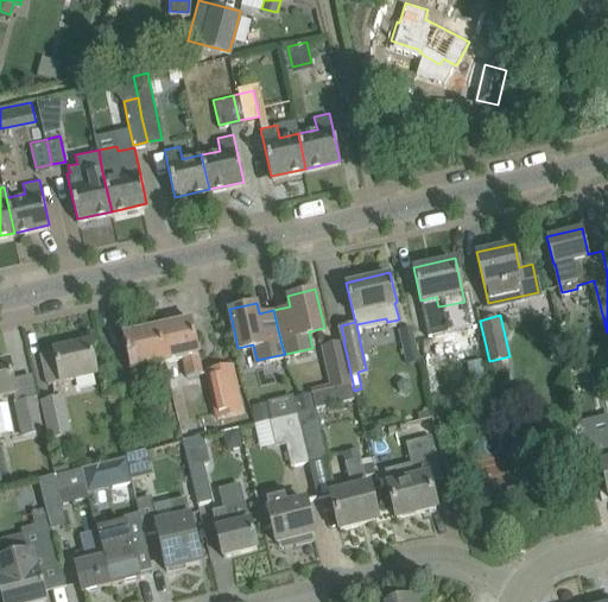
[(202,369),(198,352),(200,352),(191,317),(158,324),(165,359),(183,355),(187,373),(202,369)]
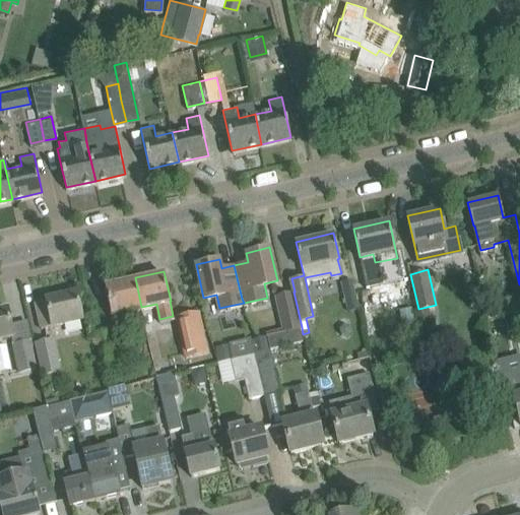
[(128,326),(125,311),(141,307),(135,277),(106,284),(112,314),(113,314),(116,329),(128,326)]
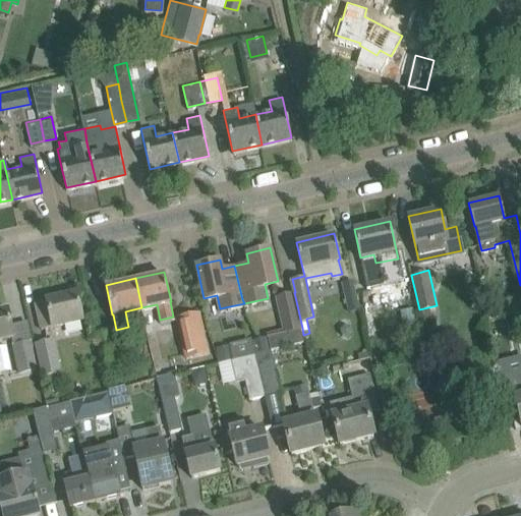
[(353,324),(362,322),(351,279),(342,281),(353,324)]
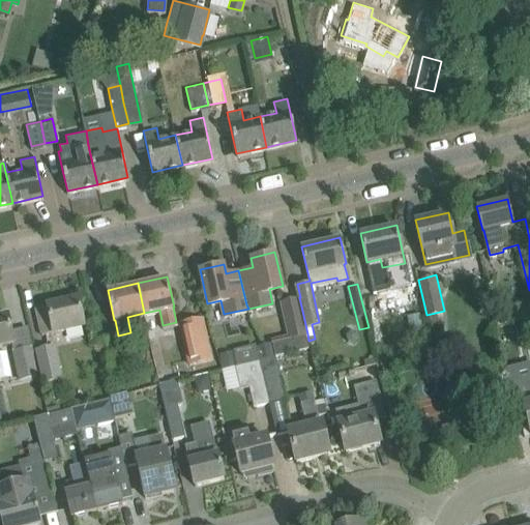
[(41,332),(84,323),(78,296),(35,305),(41,332)]
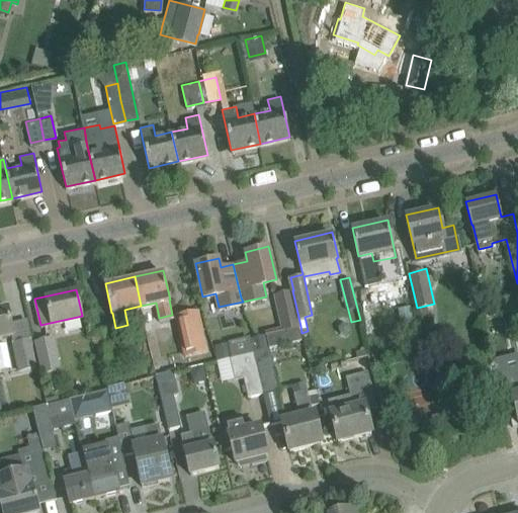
[(283,330),(300,326),(292,290),(275,294),(283,330)]
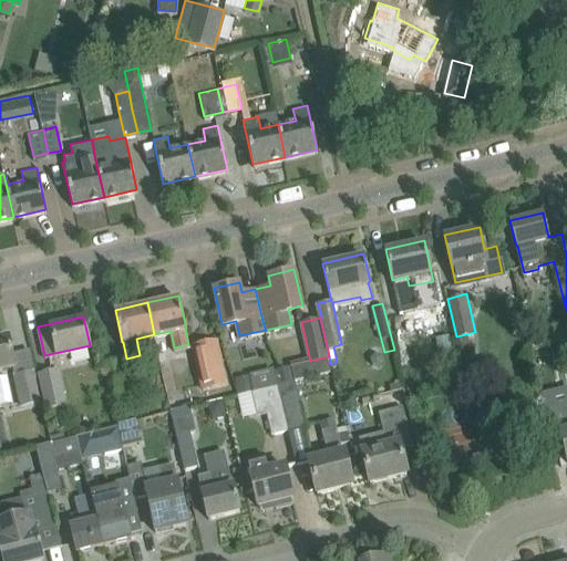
[(0,366),(14,364),(8,332),(0,333),(0,366)]
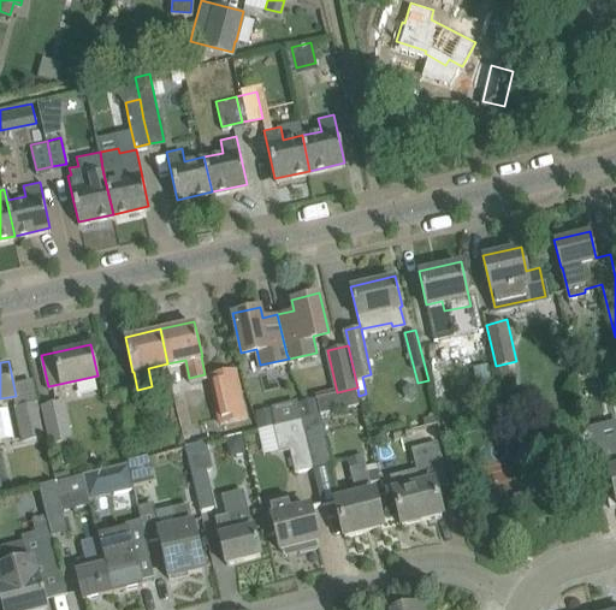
[(474,363),(480,391),(495,389),(489,361),(474,363)]
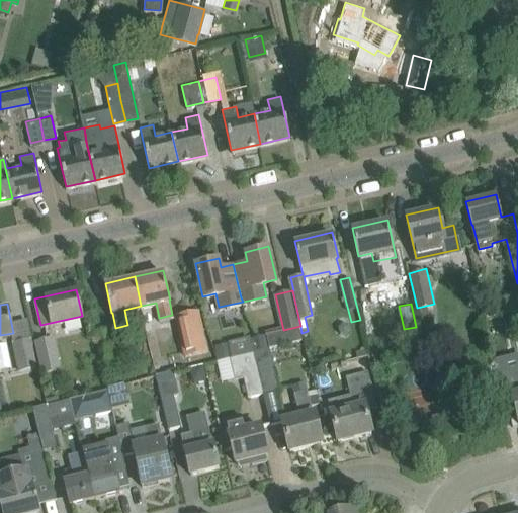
[(184,353),(206,348),(205,344),(197,309),(176,314),(184,353)]
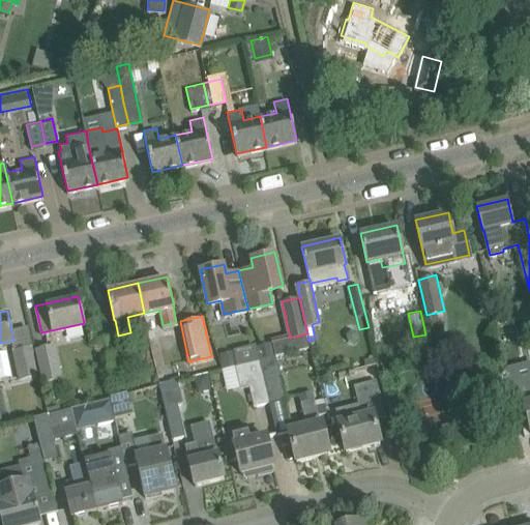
[(354,341),(358,337),(357,330),(351,329),(347,333),(348,339),(354,341)]
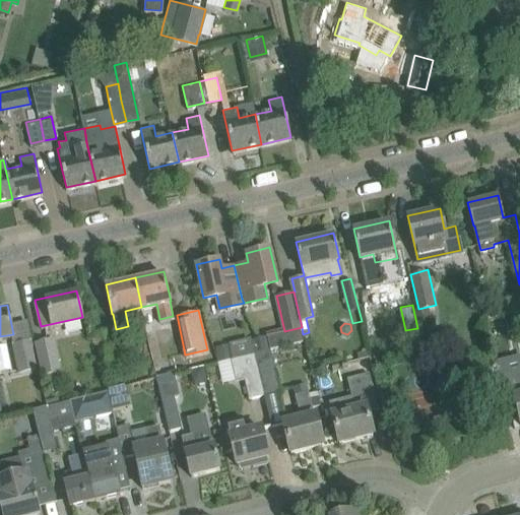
[(43,374),(60,370),(53,337),(36,341),(43,374)]
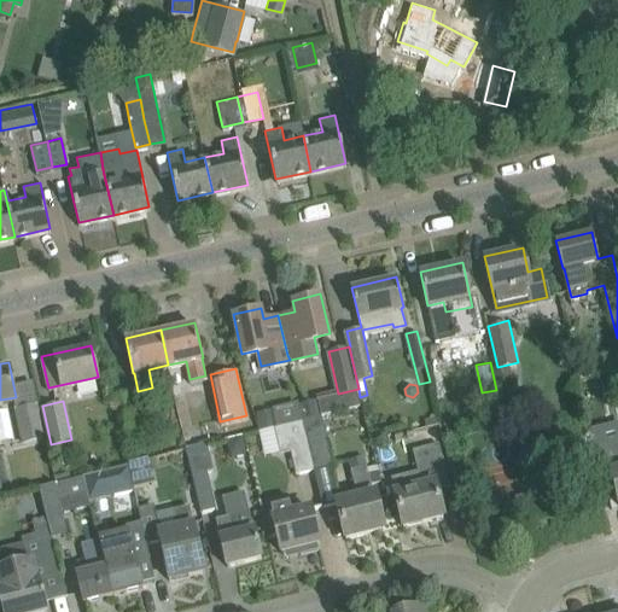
[(23,442),(44,438),(36,403),(16,407),(23,442)]
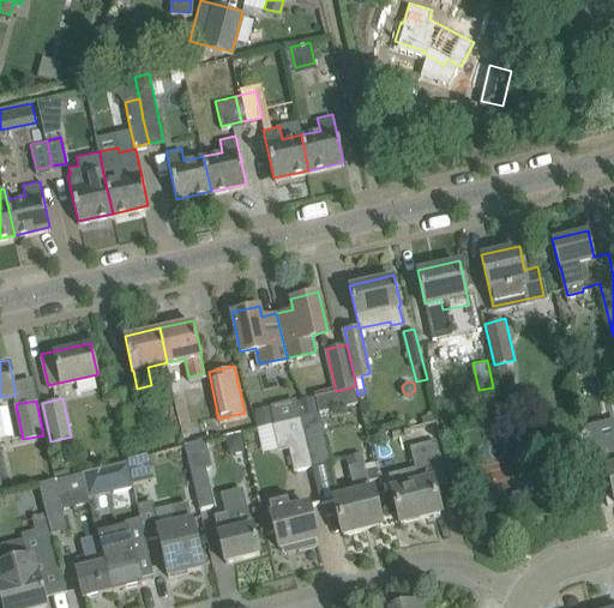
[(313,464),(330,461),(318,409),(301,414),(301,415),(313,464)]
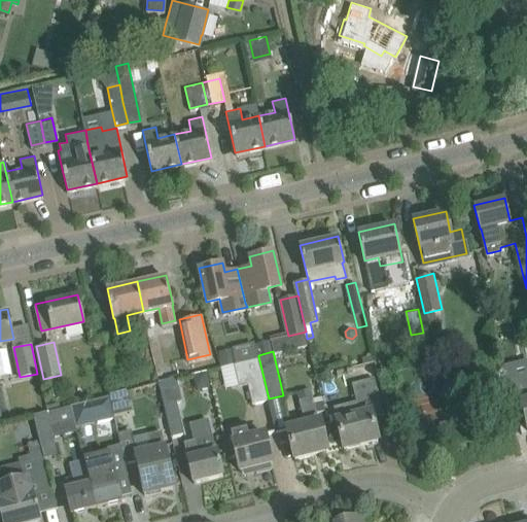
[(372,358),(370,353),(361,355),(362,361),(372,358)]
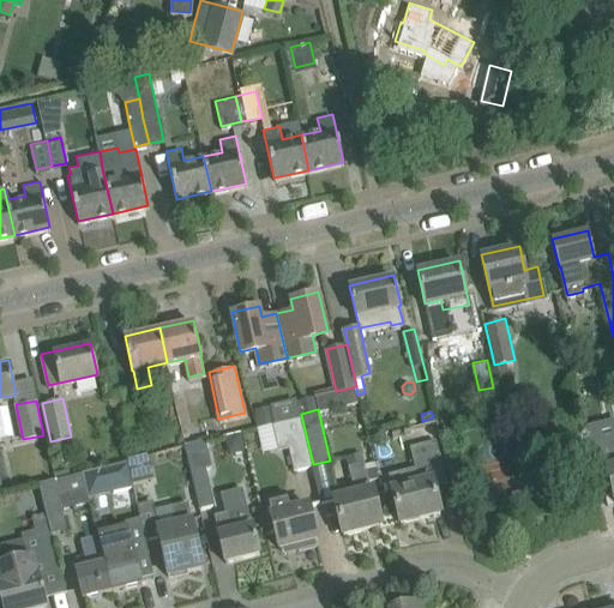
[(278,449),(289,446),(294,469),(313,464),(301,415),(271,422),(278,449)]
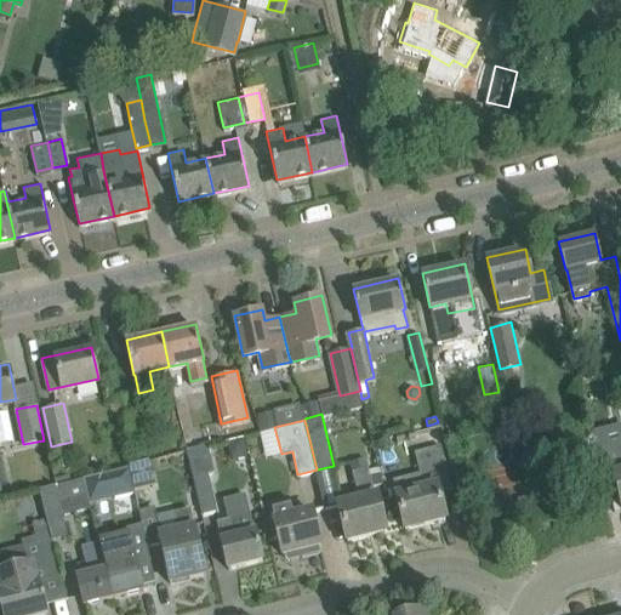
[(620,442),(608,445),(614,471),(613,471),(620,504),(620,442)]
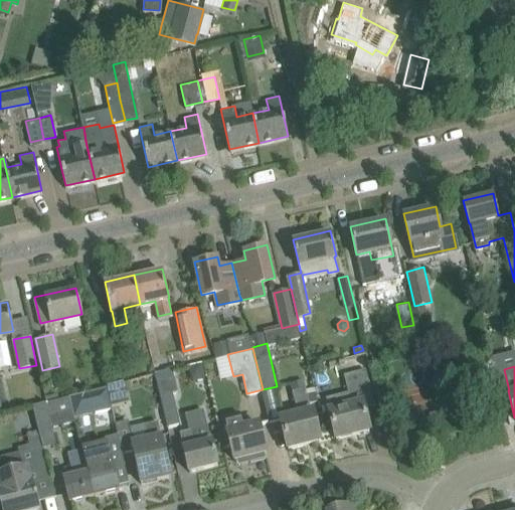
[(168,426),(180,422),(173,390),(177,389),(172,367),(155,371),(168,426)]
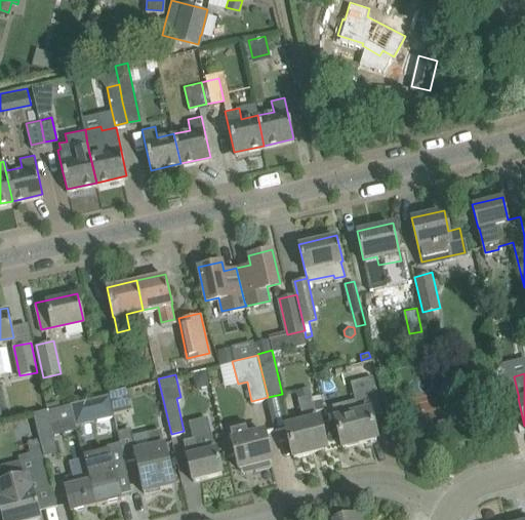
[(335,416),(337,425),(342,445),(376,436),(367,403),(379,400),(373,374),(350,381),(355,399),(332,405),(335,416)]
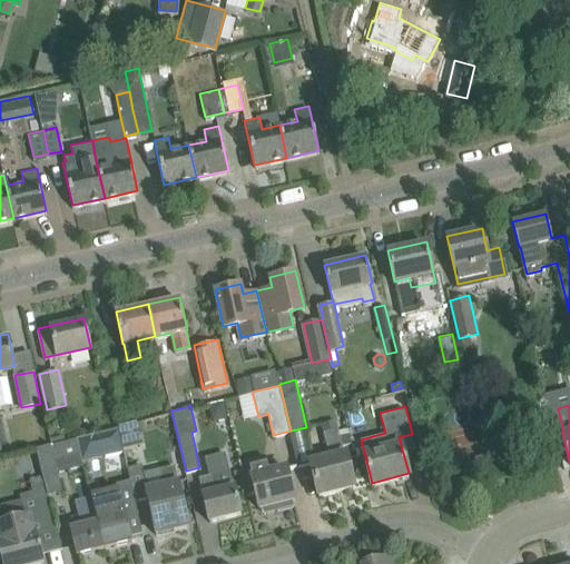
[(318,494),(353,485),(336,416),(321,419),(330,455),(311,461),(318,494)]
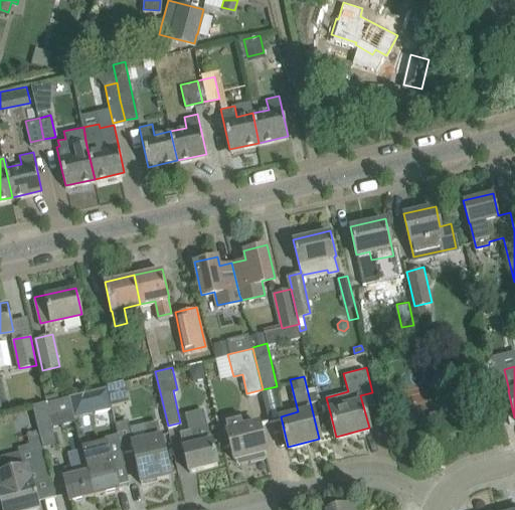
[(112,403),(129,399),(124,380),(108,384),(112,403)]
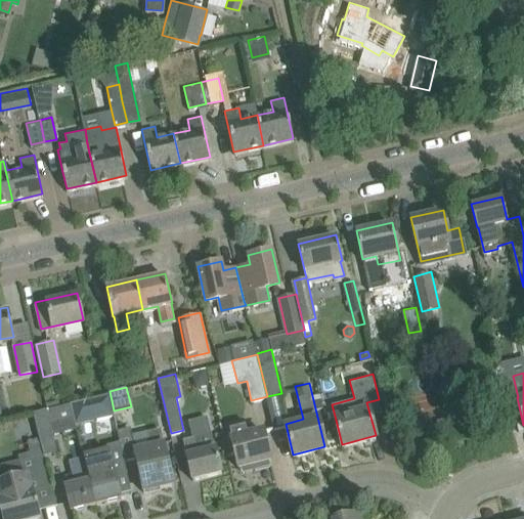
[(110,391),(92,396),(97,417),(114,413),(114,411),(110,391)]
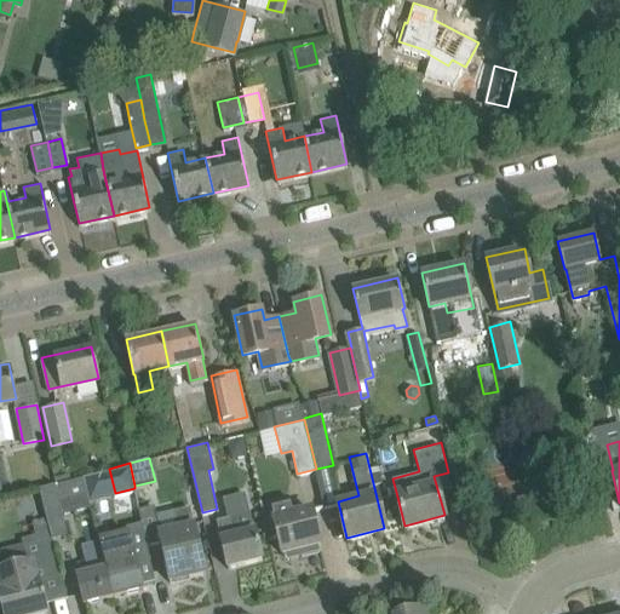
[(55,482),(39,487),(47,521),(52,537),(68,532),(62,512),(90,505),(89,500),(82,475),(70,478),(57,482),(55,482)]
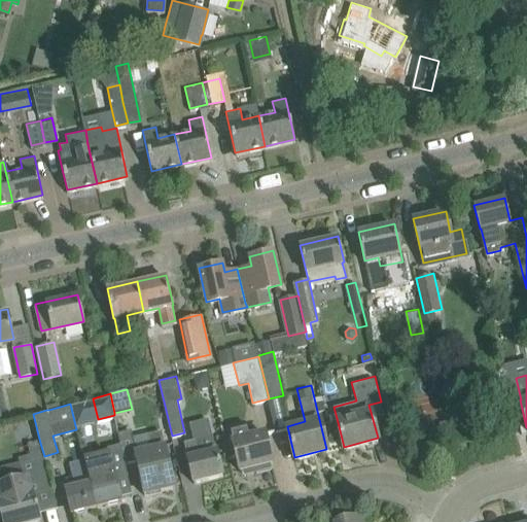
[(187,456),(188,460),(194,480),(222,473),(216,449),(208,417),(189,422),(194,438),(184,441),(188,456),(187,456)]
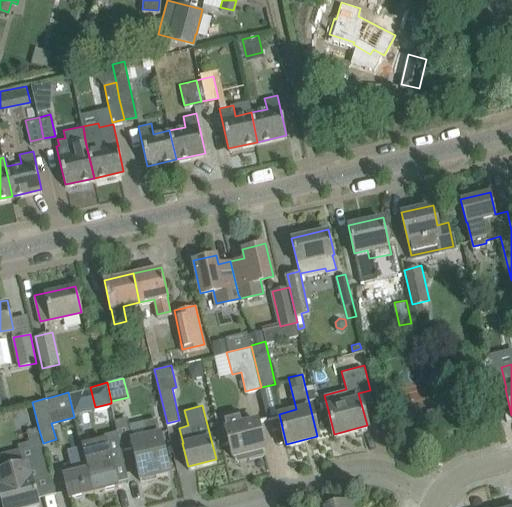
[(264,447),(256,418),(242,422),(238,408),(222,412),(226,427),(218,428),(222,443),(229,441),(233,455),(247,451),(248,456),(263,452),(262,447),(264,447)]
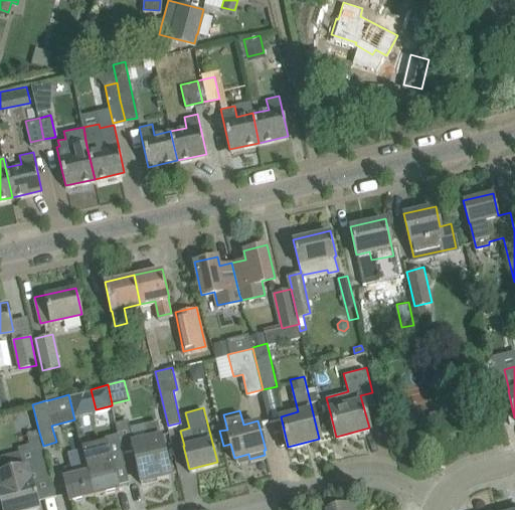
[(144,421),(148,438),(132,442),(141,481),(170,474),(157,418),(144,421)]
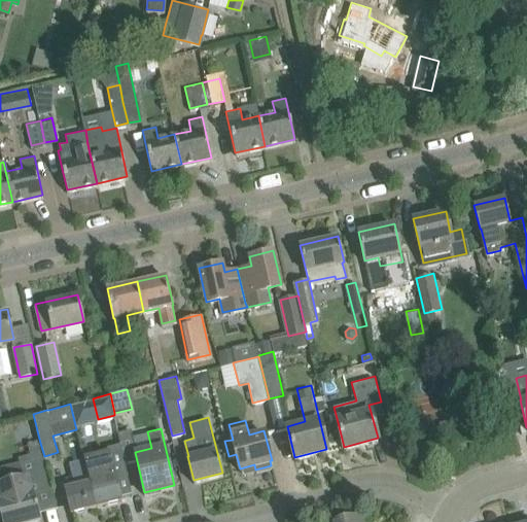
[(40,443),(28,447),(30,452),(32,459),(31,459),(39,490),(53,487),(44,456),(40,443)]
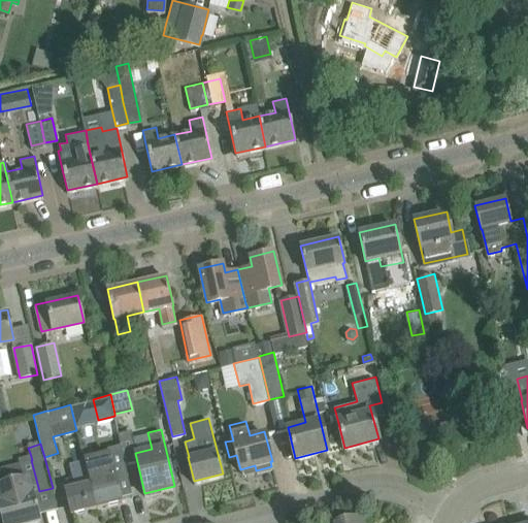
[(97,505),(121,499),(108,453),(86,458),(97,505)]
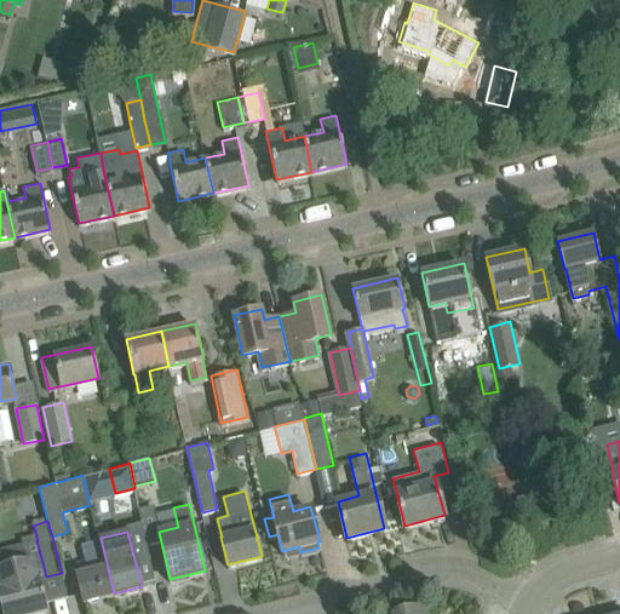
[(84,601),(114,594),(101,538),(81,543),(89,571),(76,574),(84,601)]
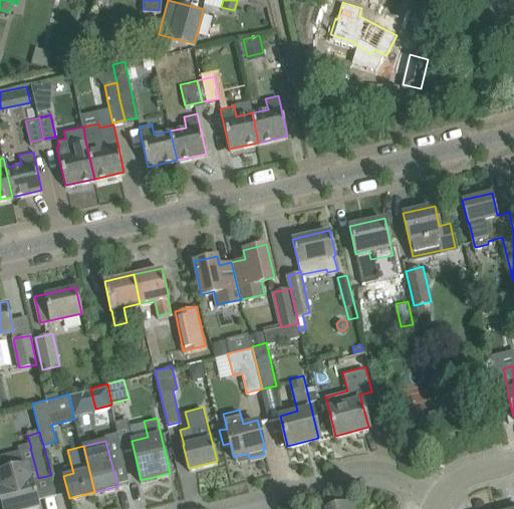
[(23,465),(19,448),(0,453),(0,493),(3,508),(27,508),(38,506),(35,496),(37,496),(36,492),(34,492),(31,480),(30,480),(26,464),(23,465)]
